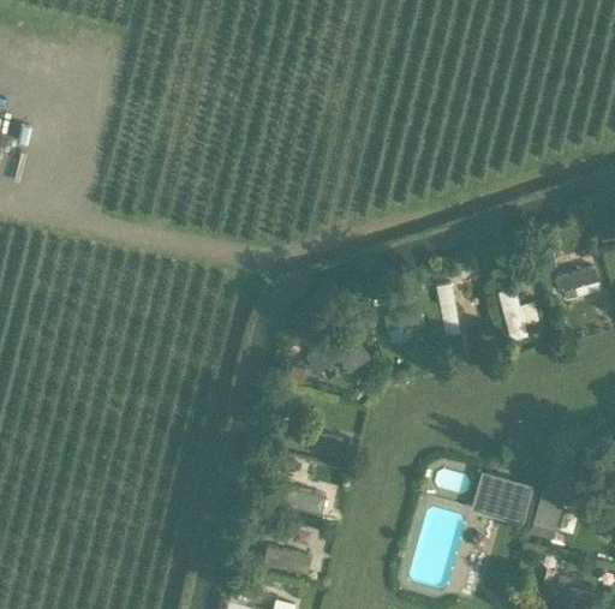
[(476,330),(465,281),(436,288),(447,336),(476,330)]
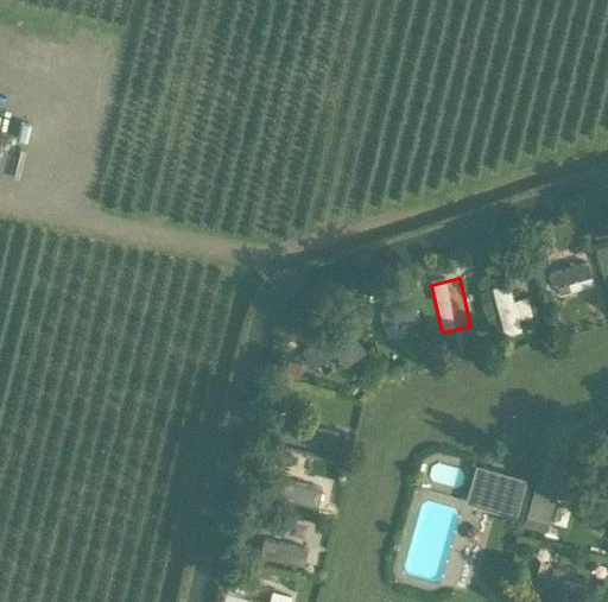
[(406,302),(416,293),(406,280),(396,289),(406,302)]
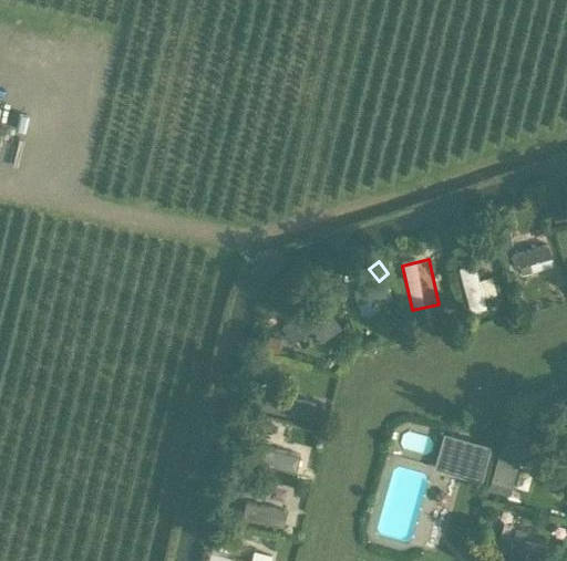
[(493,277),(481,279),(477,266),(461,269),(470,314),(500,309),(493,277)]
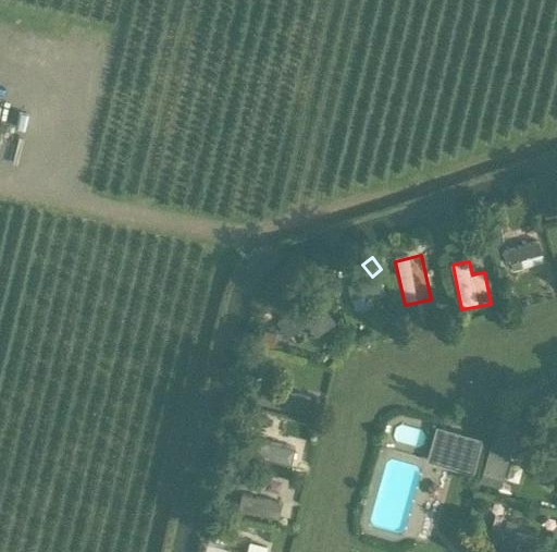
[(314,339),(333,326),(313,298),(275,326),(287,341),(306,328),(314,339)]
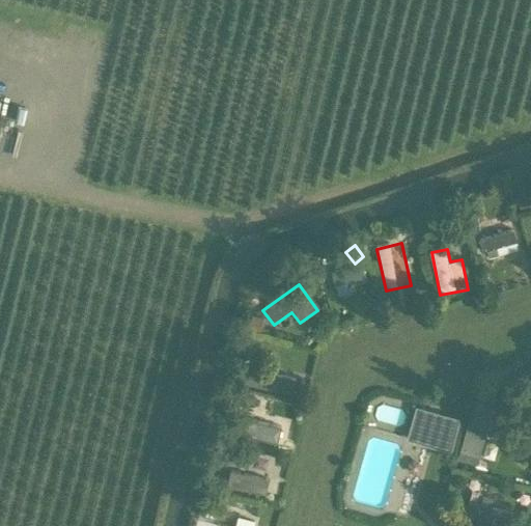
[(277,378),(273,391),(295,397),(299,384),(277,378)]
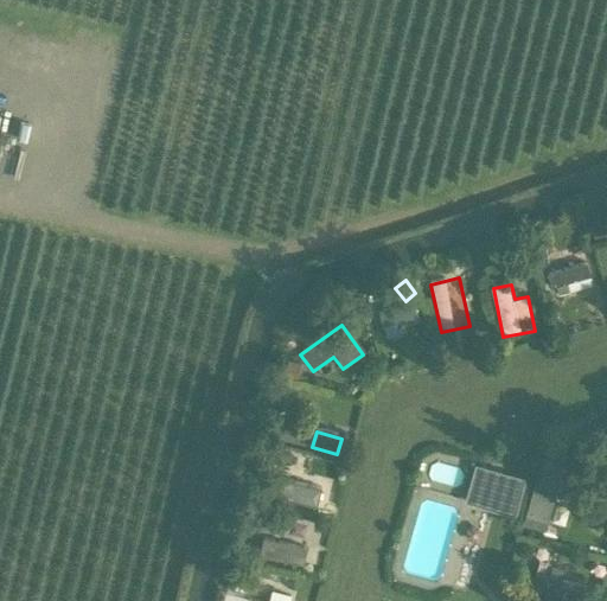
[(542,462),(522,530),(545,536),(560,485),(573,490),(580,462),(557,456),(542,462)]
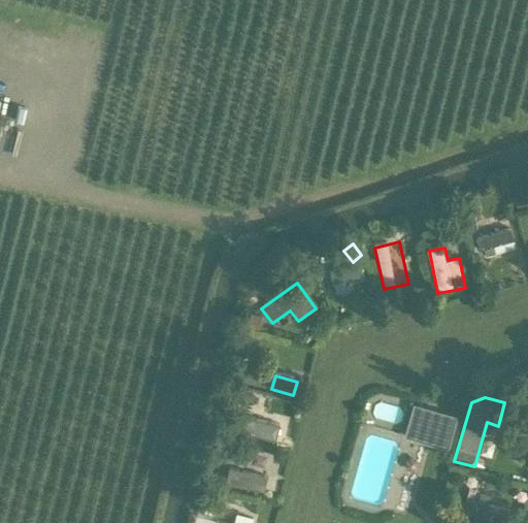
[(417,410),(410,432),(427,436),(434,415),(417,410)]
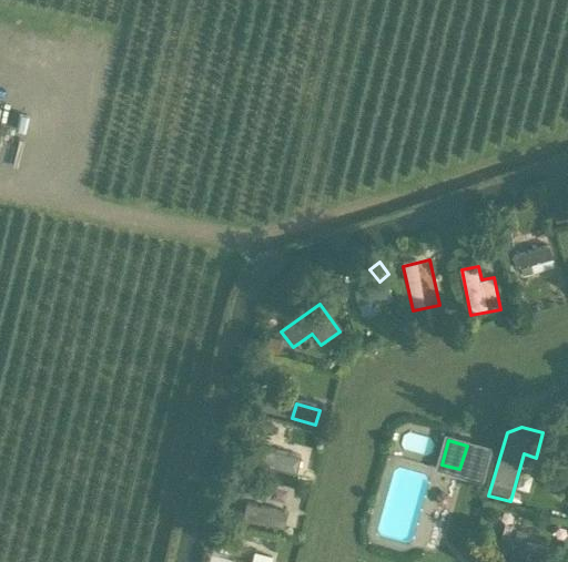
[(263,452),(261,468),(290,472),(292,456),(263,452)]
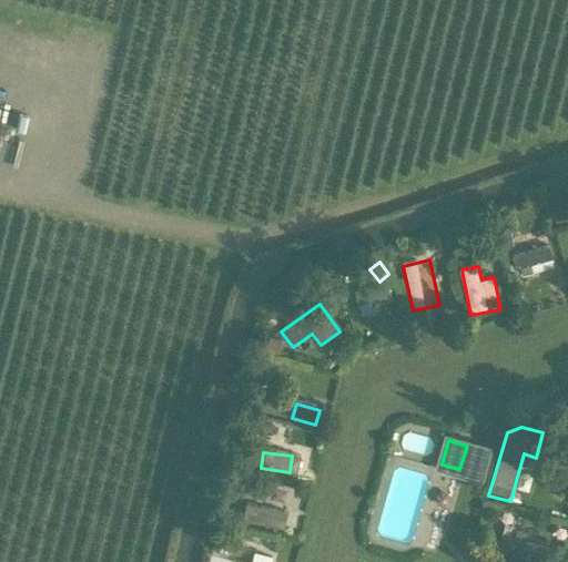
[(245,520),(283,530),(287,512),(250,502),(245,520)]
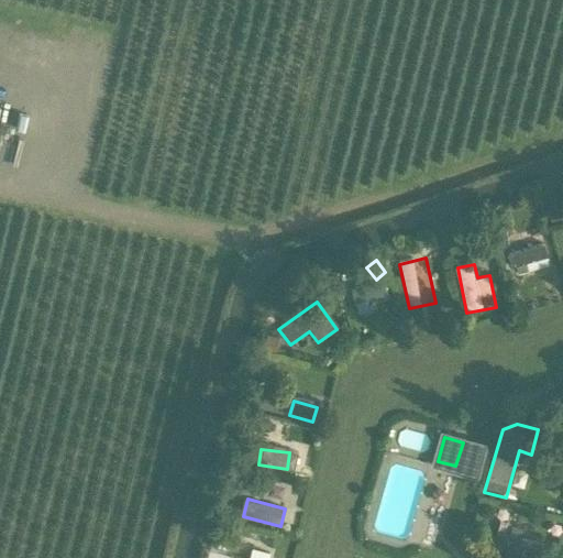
[(243,533),(230,529),(228,540),(240,544),(243,533)]
